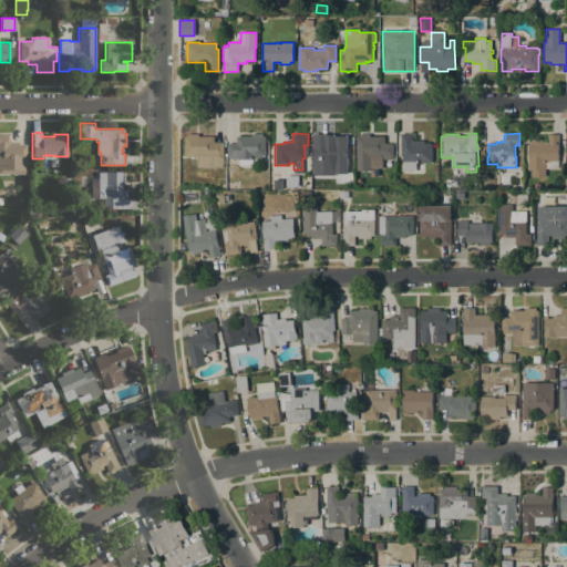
[(0,173),(0,134),(8,134),(8,142),(18,142),(18,144),(26,144),(26,173),(12,173),(0,173)]
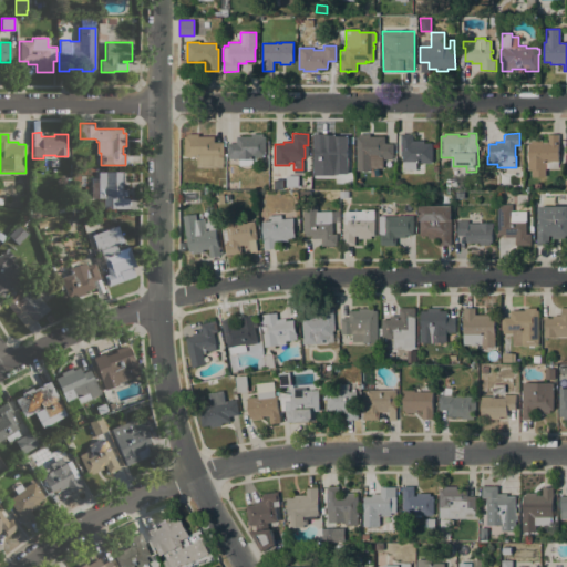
[(185,136),(187,136),(187,134),(199,134),(199,136),(214,136),(214,142),(224,142),(224,157),(224,167),(197,167),(197,157),(186,157),(186,156),(185,156),(185,136)]
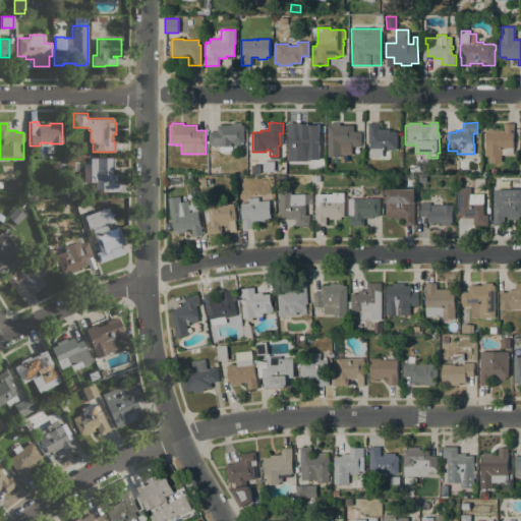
[(231,125),(231,123),(243,123),(243,145),(233,145),(233,147),(232,147),(232,152),(220,152),(220,147),(219,147),(219,146),(211,146),(211,143),(210,143),(210,131),(218,131),(218,125),(231,125)]
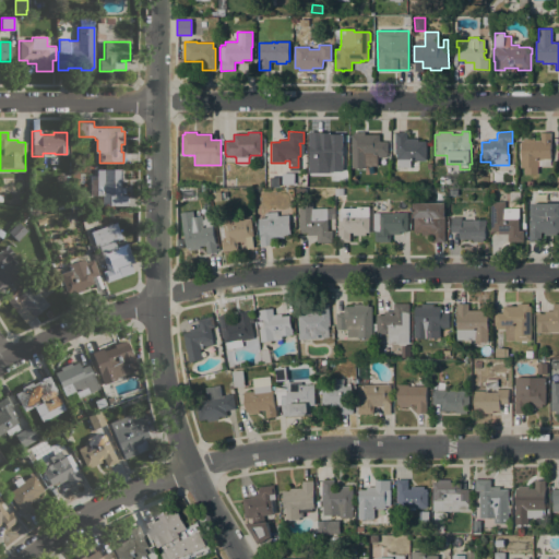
[(311,159),(311,132),(323,132),(323,139),(336,139),(336,141),(343,141),(343,161),(331,161),(331,159),(311,159)]
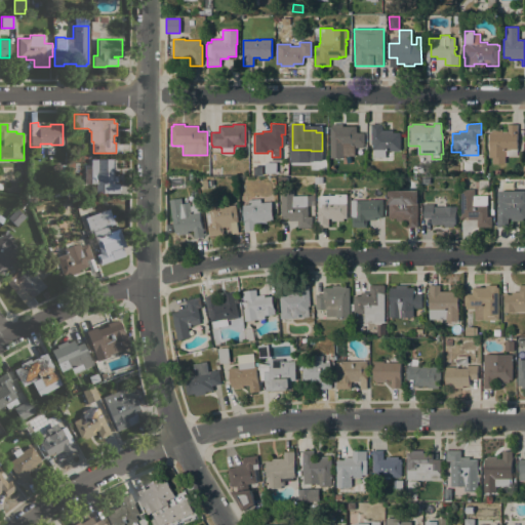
[(355,148),(355,155),(344,155),(344,157),(330,157),(330,126),(332,126),(332,124),(342,124),(342,126),(357,126),(357,132),(364,132),(364,145),(363,145),(363,148),(358,148),(355,148)]
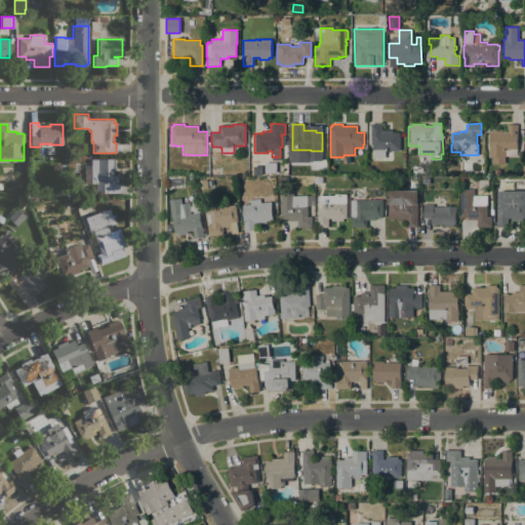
[(371,124),(382,124),(382,130),(393,130),(393,132),(400,132),(400,150),(399,150),(399,151),(389,151),(389,150),(386,150),(386,157),(373,157),(373,150),(372,150),(372,145),(371,145),(371,124)]
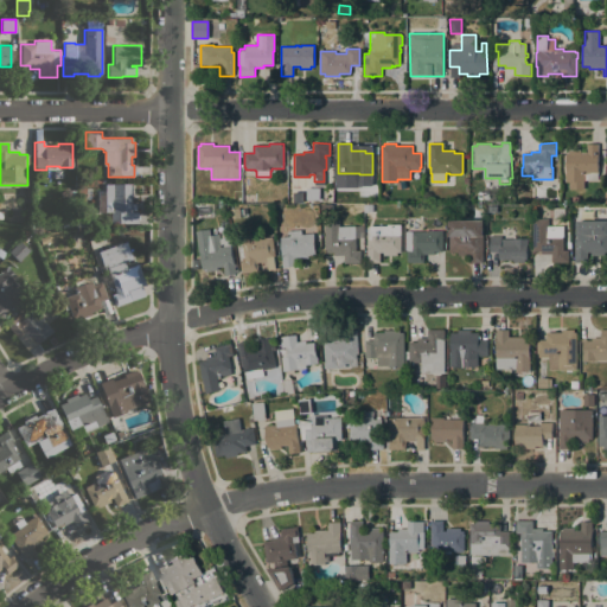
[(569,190),(569,181),(566,181),(566,172),(566,153),(568,153),(568,151),(580,151),(580,153),(587,153),(587,144),(598,144),(598,180),(583,180),(583,190),(569,190)]
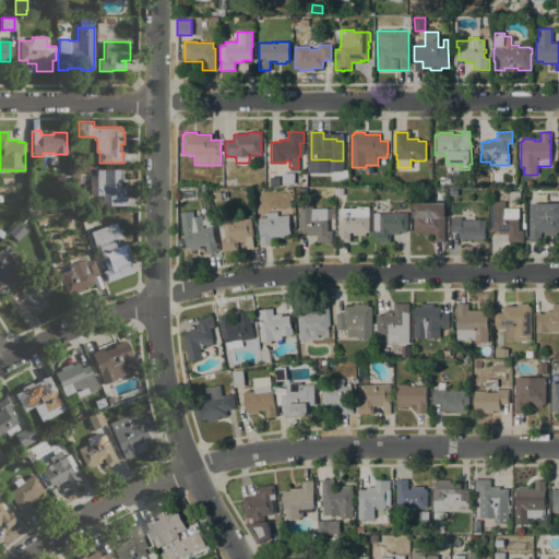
[(125,170),(123,181),(121,181),(121,195),(127,195),(127,203),(121,203),(121,205),(102,205),(102,194),(97,194),(97,195),(90,195),(90,176),(97,176),(97,169),(104,169),(121,169),(121,170),(125,170)]
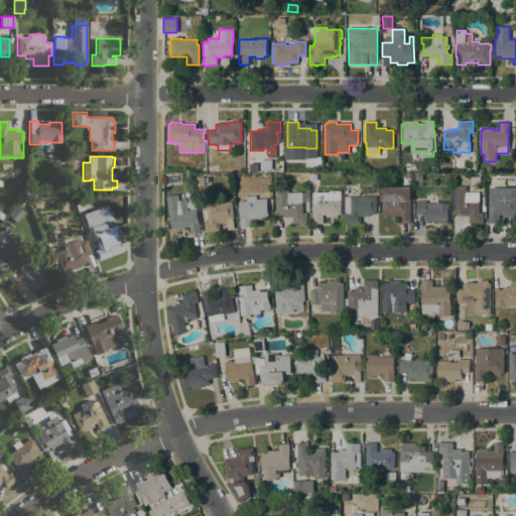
[(406,162),(414,162),(414,170),(406,170),(406,162)]
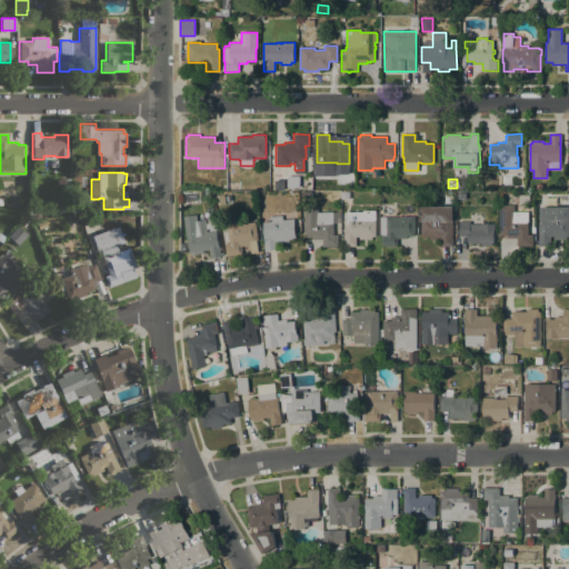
[(338,235),(338,247),(322,247),(322,239),(313,239),(313,237),(305,237),(303,206),(318,206),(318,212),(340,211),(340,223),(333,223),(333,235),(338,235)]
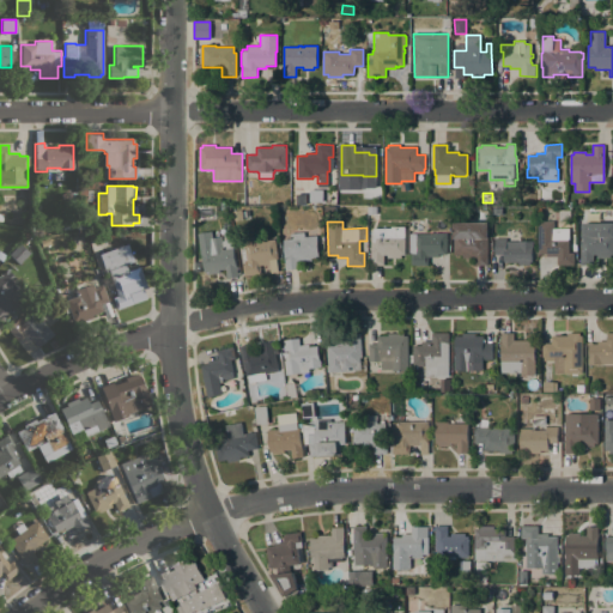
[(569,253),(575,253),(574,265),(557,265),(557,256),(546,256),(546,254),(538,254),(538,222),(553,222),(553,228),(569,229),(569,253)]
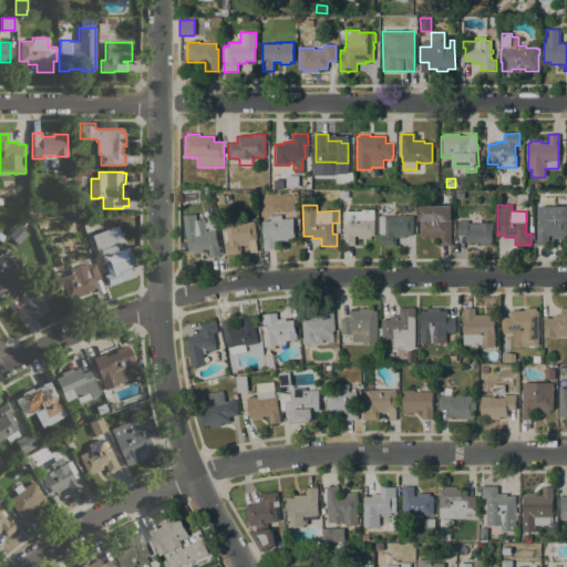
[(451,206),(451,246),(439,246),(439,239),(436,239),(436,237),(429,237),(429,236),(419,236),(419,218),(418,218),(418,212),(419,212),(419,206),(451,206)]
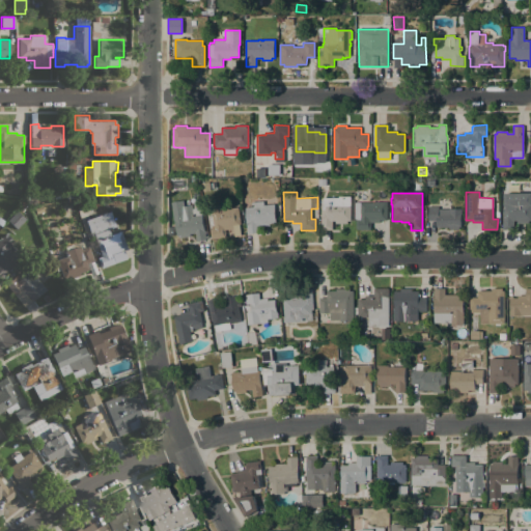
[(503,208),(504,208),(504,193),(530,193),(530,220),(529,220),(529,223),(516,223),(516,221),(513,221),(513,230),(503,230),(503,208)]
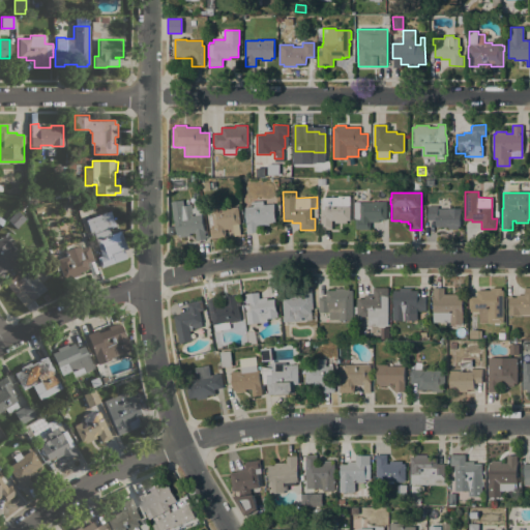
[(350,196),(350,221),(347,221),(347,223),(334,223),(334,221),(331,221),(331,229),(329,229),(329,231),(321,231),(321,208),(322,208),(322,198),(337,198),(339,196),(350,196)]
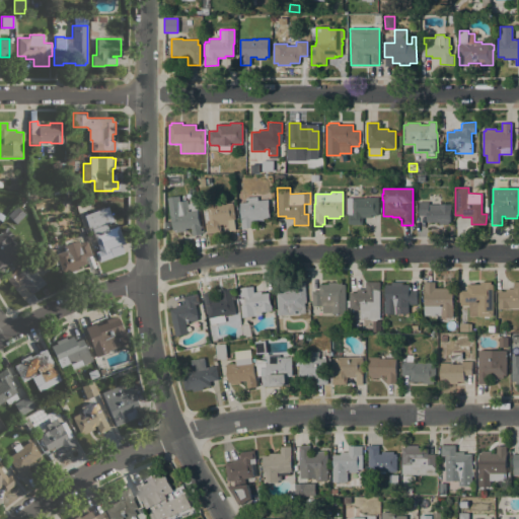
[(201,234),(193,235),(191,228),(186,228),(187,231),(176,232),(176,230),(173,231),(167,197),(178,195),(179,201),(188,199),(189,203),(196,202),(196,203),(201,234)]
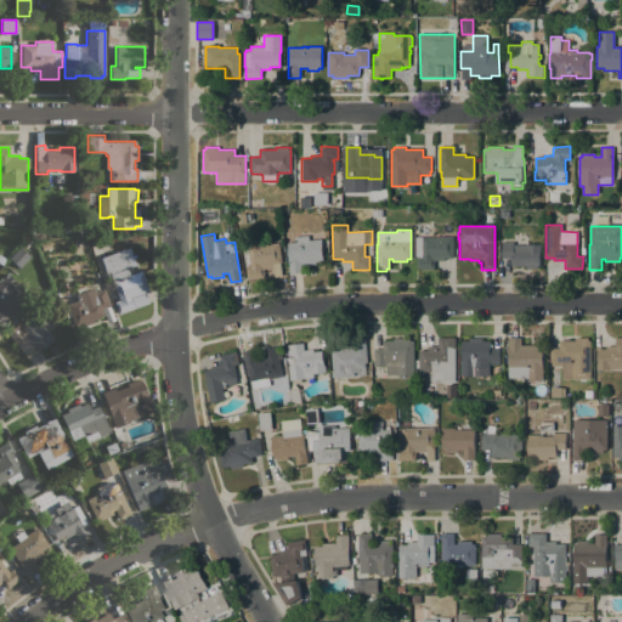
[(26,236),(32,241),(26,248),(21,244),(26,236)]
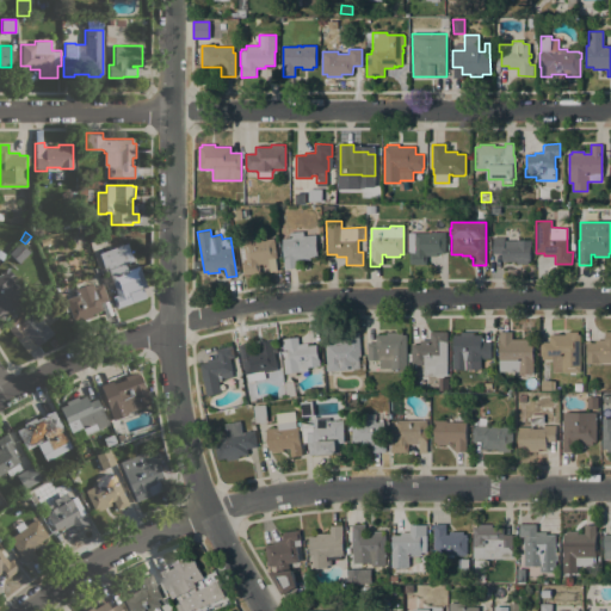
[(282,239),(290,239),(289,233),(303,232),(303,236),(315,235),(318,252),(315,252),(315,257),(310,258),(310,260),(297,261),(297,269),(285,270),(282,239)]
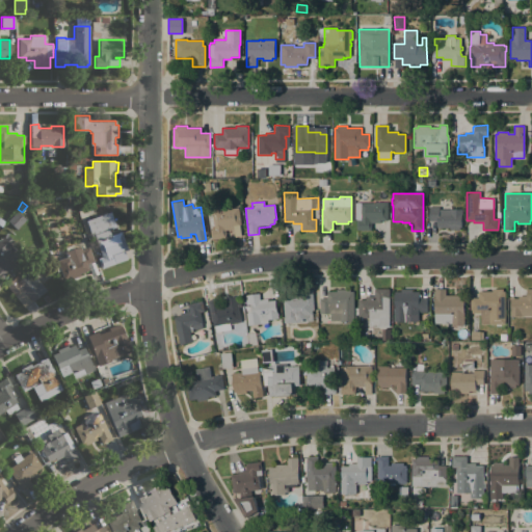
[(388,220),(380,220),(380,222),(371,222),(371,231),(356,231),(356,219),(355,219),(355,203),(375,203),(388,203),(388,220)]
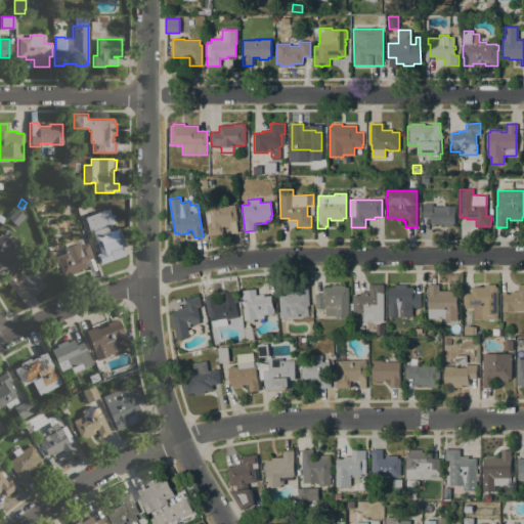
[(235,205),(237,222),(230,223),(231,225),(222,226),(223,234),(209,236),(205,210),(209,210),(208,203),(223,201),(223,206),(235,205)]
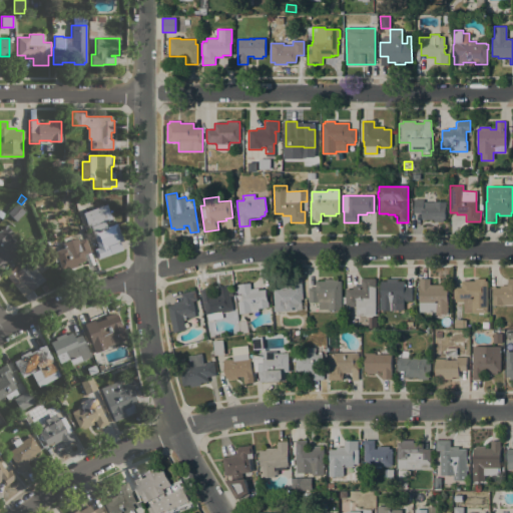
[(434,202),(434,201),(446,201),(446,206),(445,206),(445,219),(444,219),(444,221),(434,221),(434,219),(422,219),(422,212),(414,212),(414,199),(424,199),(424,201),(434,202)]
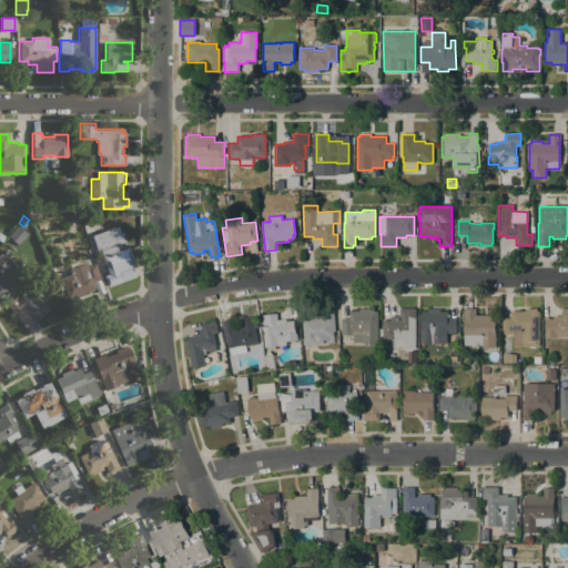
[(27,234),(18,244),(8,235),(18,225),(27,234)]
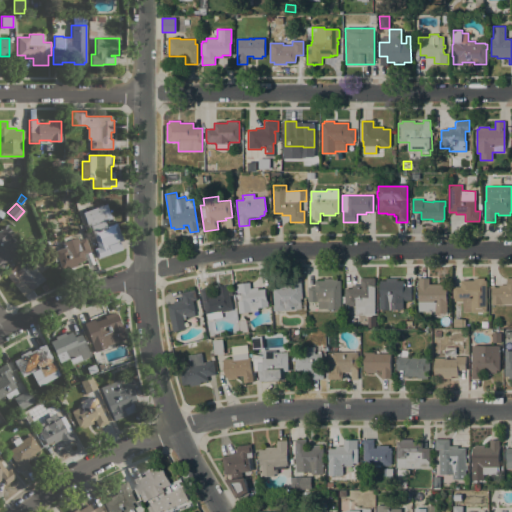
[(106,204),(111,218),(104,221),(106,226),(116,223),(122,239),(115,242),(116,242),(119,241),(122,249),(97,258),(93,248),(97,247),(97,245),(94,246),(91,237),(94,236),(90,225),(87,226),(82,212),(106,204)]
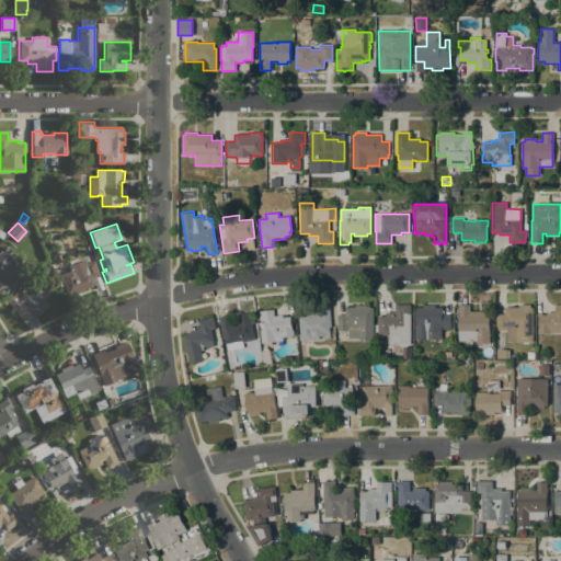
[(2,295),(0,293),(0,251),(6,245),(15,254),(8,262),(19,272),(16,274),(20,277),(12,285),(8,282),(6,285),(9,288),(2,295)]
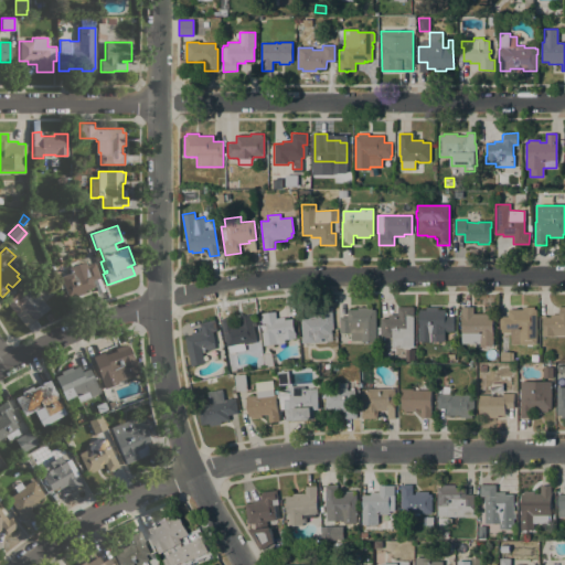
[(85,262),(86,265),(94,263),(99,277),(92,279),(94,286),(67,296),(61,277),(71,273),(68,267),(85,262)]
